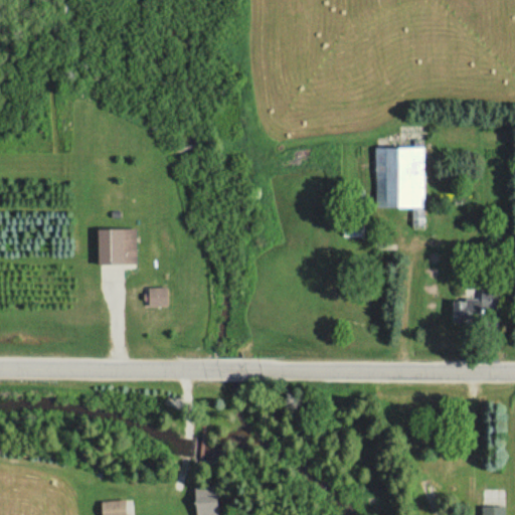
[(376,147),(377,207),(423,207),(422,167),(412,167),(411,147),(376,147)]
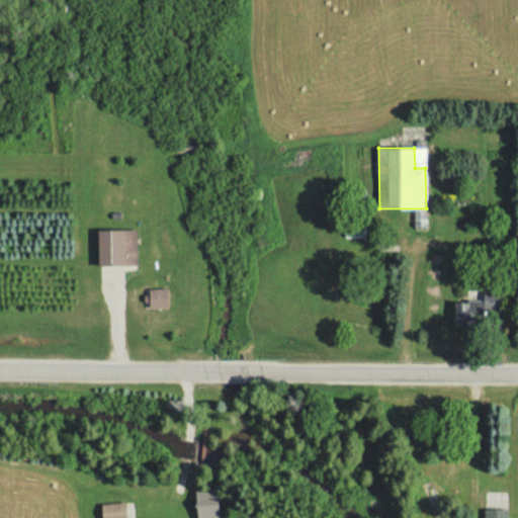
[(427,227),(427,213),(418,213),(418,227),(427,227)]
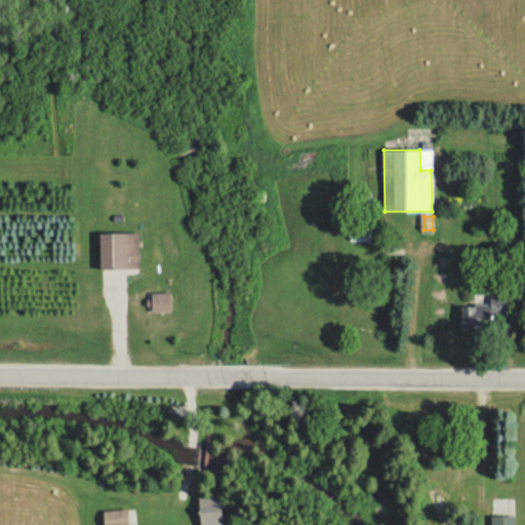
[(372,219),(351,219),(351,241),(372,241),(372,219)]
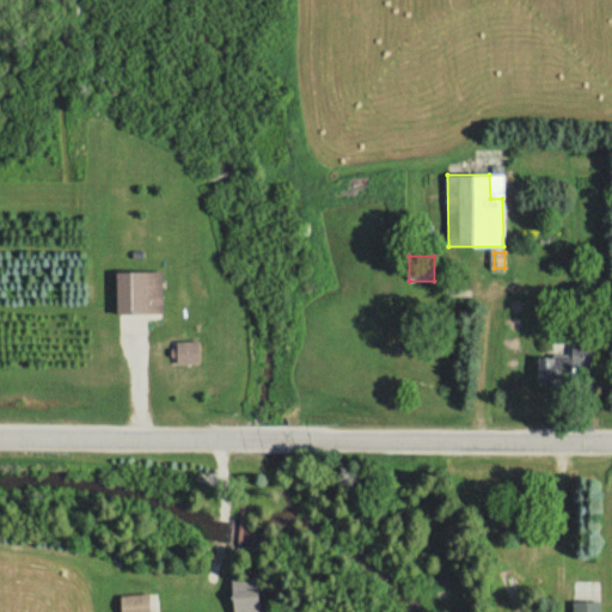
[(115,270),(115,312),(163,312),(163,270),(115,270)]
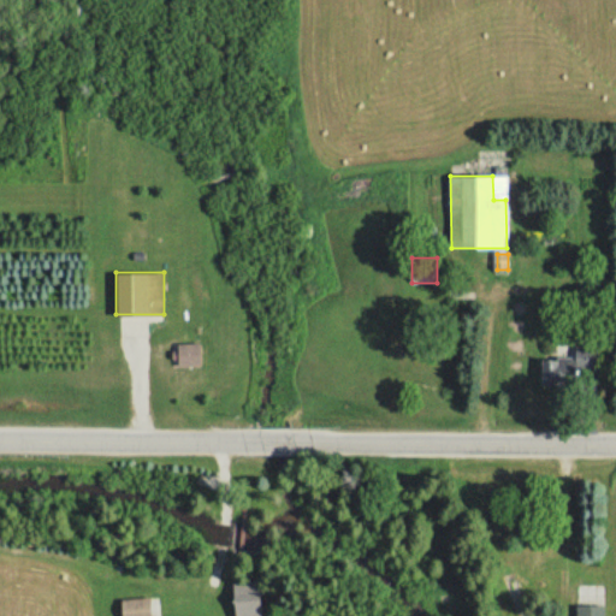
[(175,343),(175,365),(197,365),(197,343),(175,343)]
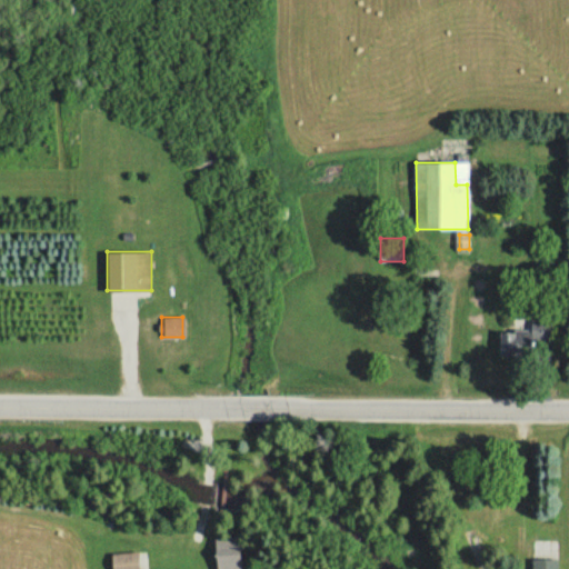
[(555,320),(531,319),(531,329),(498,329),(498,353),(550,355),(550,345),(555,345),(555,320)]
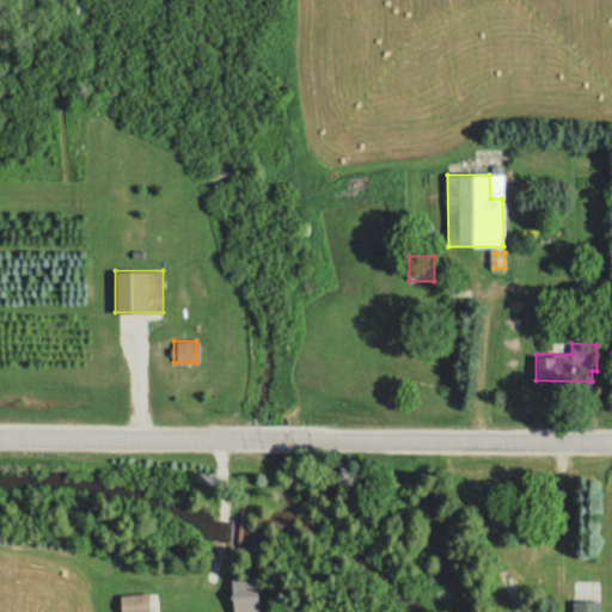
[(526,588),(513,568),(499,579),(512,598),(526,588)]
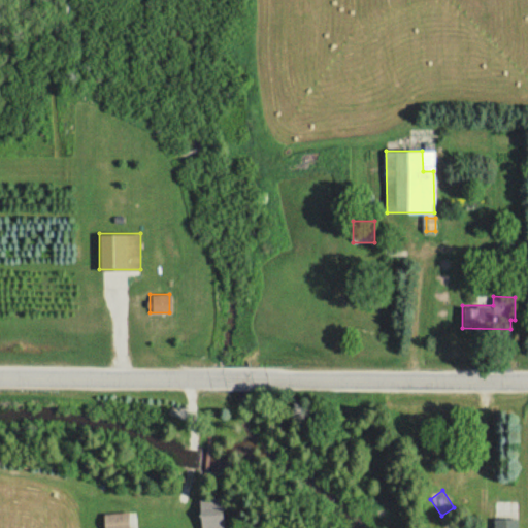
[(222,527),(223,499),(199,499),(198,527),(222,527)]
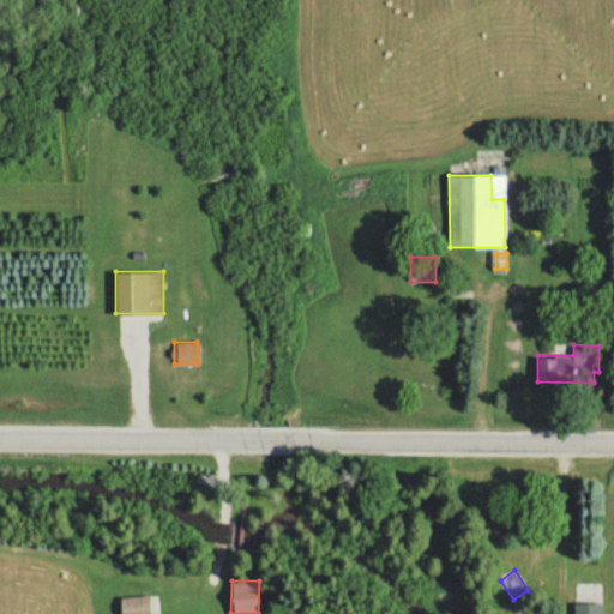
[(119,613),(150,613),(151,596),(120,596),(119,613)]
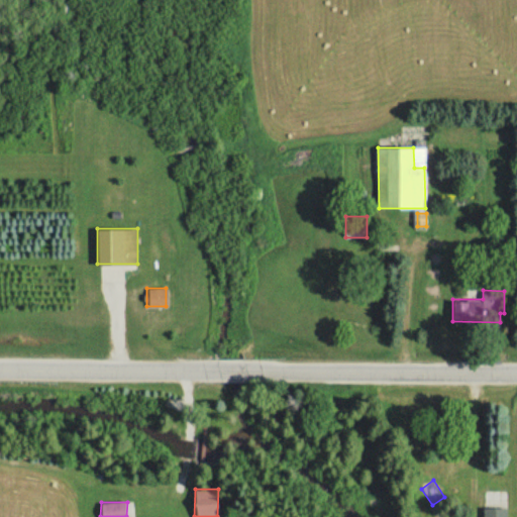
[(508,516),(508,508),(483,508),(483,516),(508,516)]
